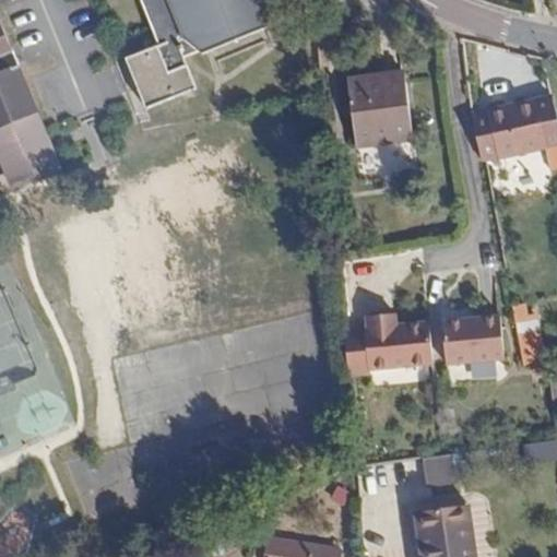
[(270,0),(143,0),(161,44),(125,58),(144,107),(194,87),(181,56),(197,50),(200,52),(268,25),(270,0)]
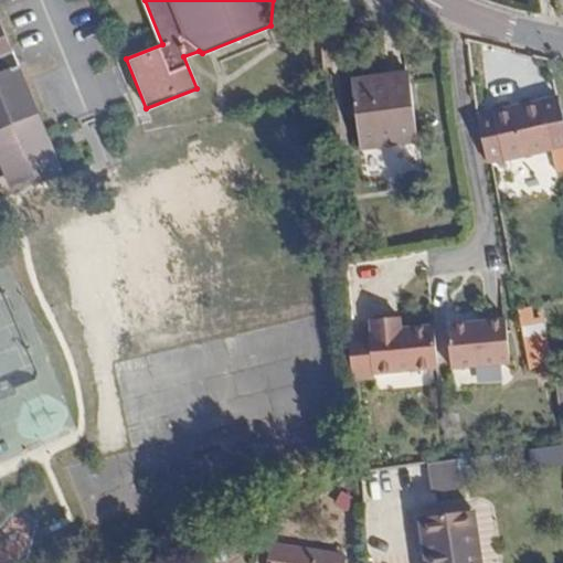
[(0,125),(36,110),(0,24),(0,125)]
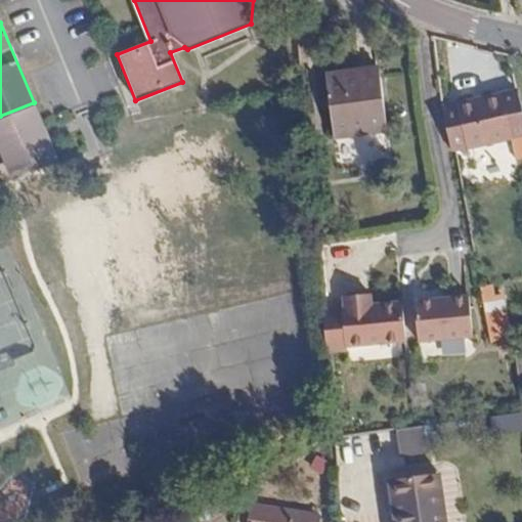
[(377,67),(323,74),(332,135),(385,128),(377,67)]
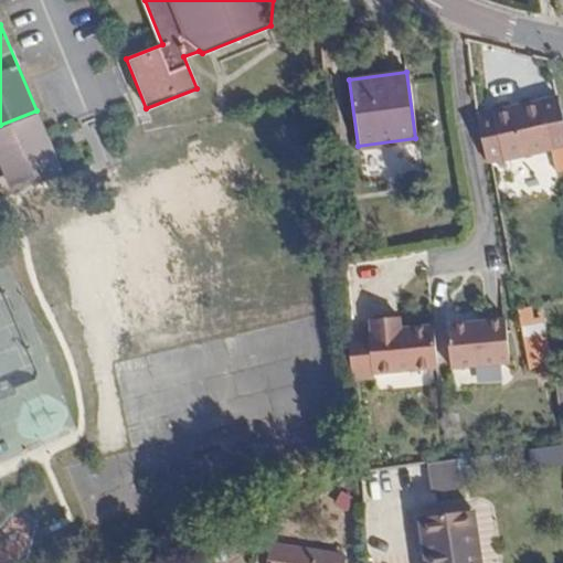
[(485,161),(550,147),(540,101),(491,112),(475,115),(485,161)]
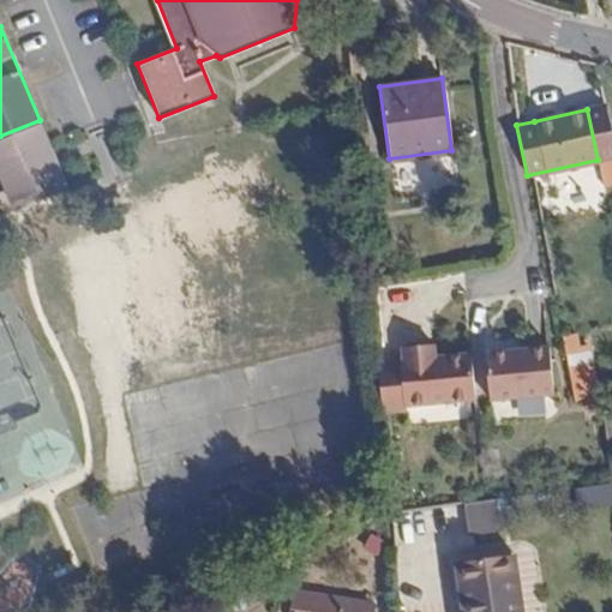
[(64,184),(40,120),(0,136),(0,180),(11,207),(64,184)]
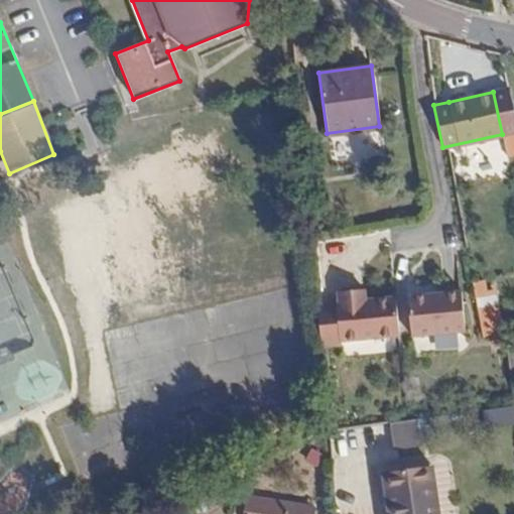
[(482,337),(501,328),(497,311),(493,293),(485,295),(482,279),(471,281),(482,337)]
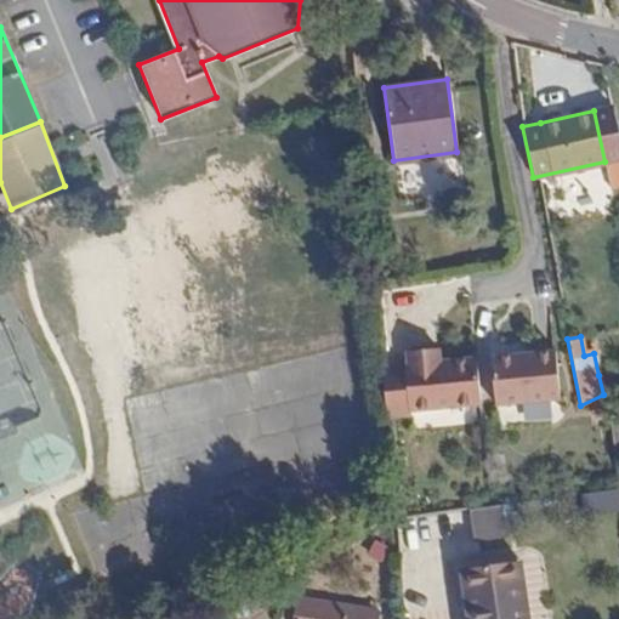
[(380,365),(386,416),(409,414),(409,409),(480,402),(475,357),(438,361),(437,347),(419,348),(405,350),(407,363),(380,365)]
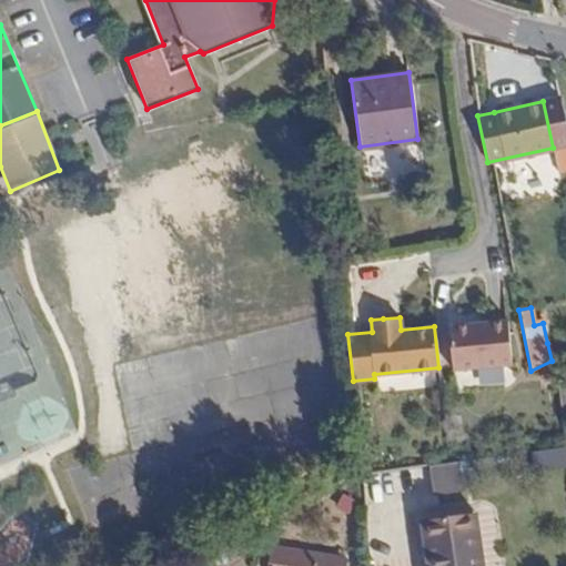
[(511,363),(507,320),(448,325),(452,370),(511,363)]
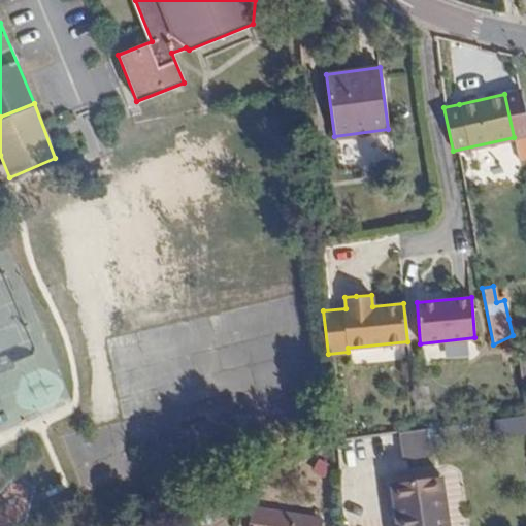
[(433,427),(406,430),(409,458),(437,454),(433,427)]
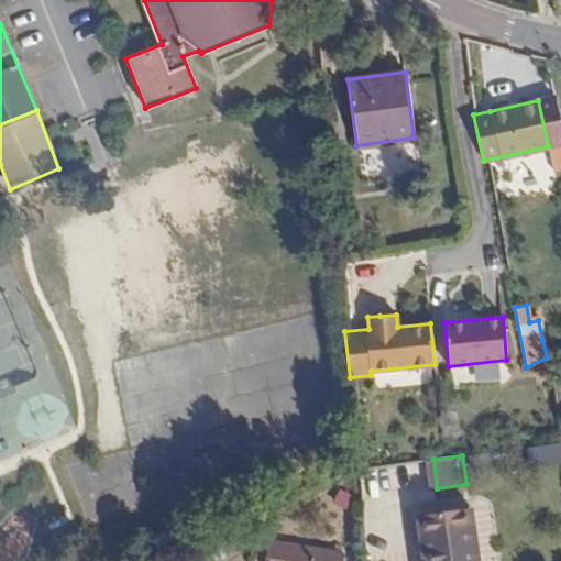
[(417,515),(424,560),(477,560),(470,507),(417,515)]
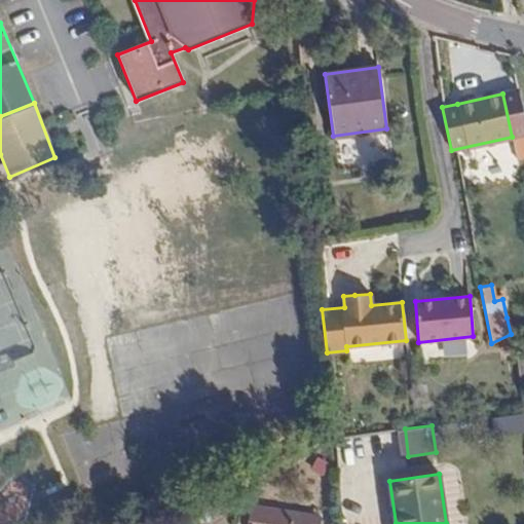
[(315,523),(316,519),(255,510),(252,523),(315,523)]
